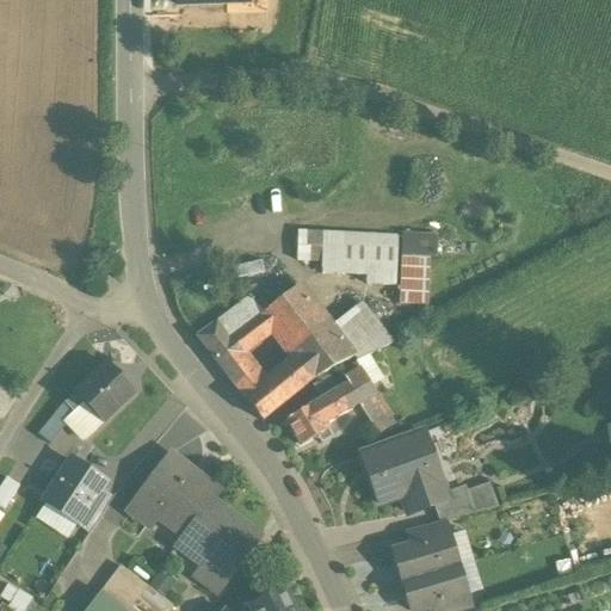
[(322,273),(370,275),(370,285),(394,285),(395,233),(300,230),(298,263),(322,263),(322,273)]
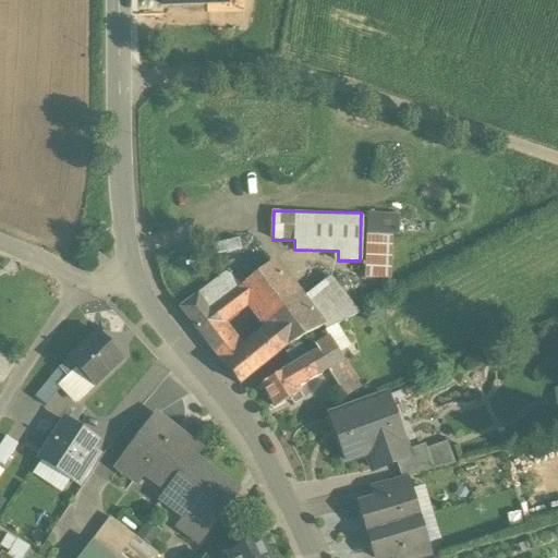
[(400,215),(370,213),(365,280),(387,281),(391,233),(398,234),(400,215)]
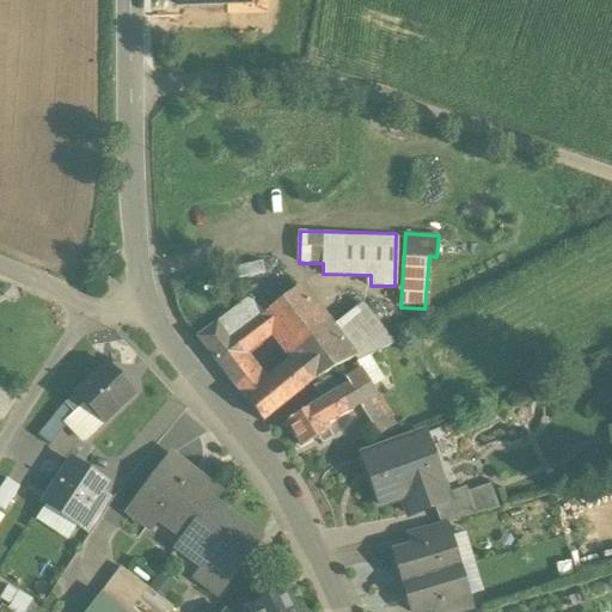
[(273,334),(281,344),(317,314),(297,291),(254,323),(228,342),(236,350),(215,362),(234,386),(254,372),(242,357),(273,334)]
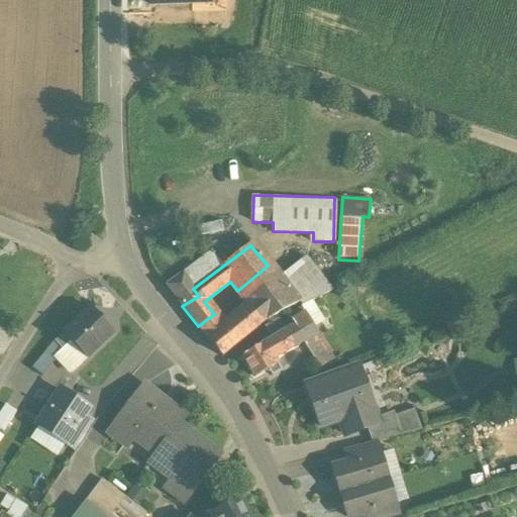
[(161,279),(182,306),(199,296),(193,289),(214,273),(198,251),(161,279)]
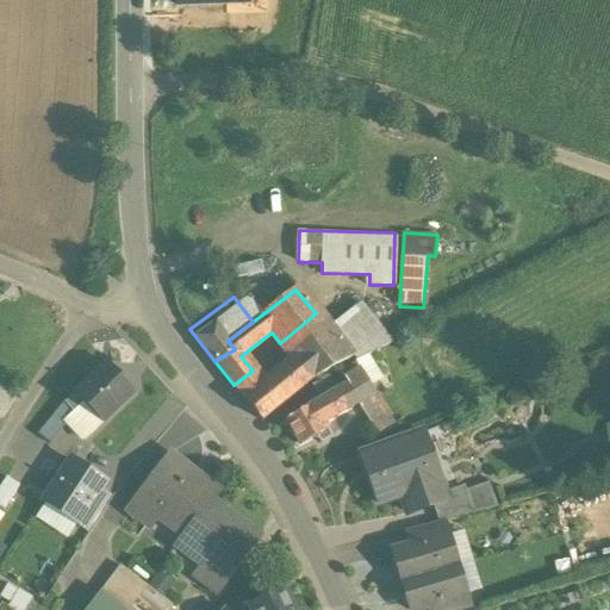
[(336,322),(362,353),(392,338),(362,300),(336,322)]
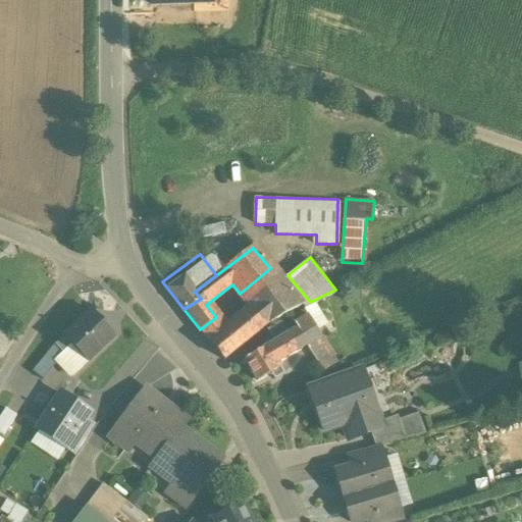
[(270,268),(240,294),(251,307),(249,309),(264,327),(303,306),(281,280),(270,268)]
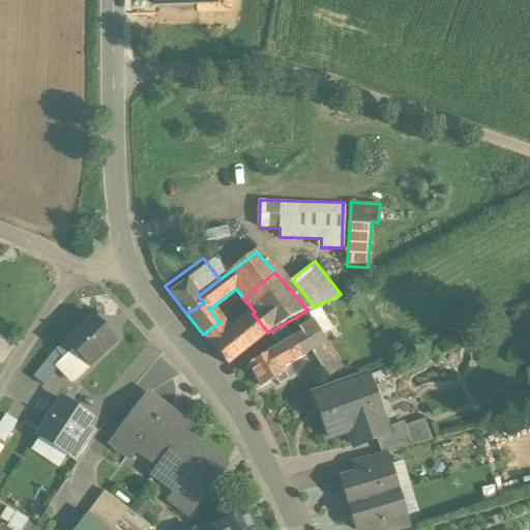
[(292,280),(286,285),(307,311),(315,306),(292,280)]
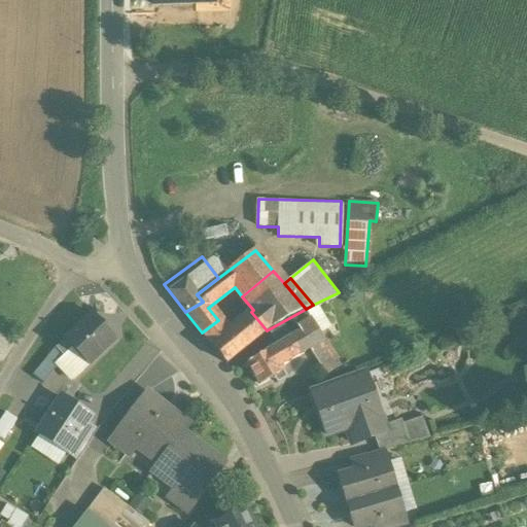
[(227,331),(218,320),(202,332),(225,363),(267,330),(251,312),(227,331)]
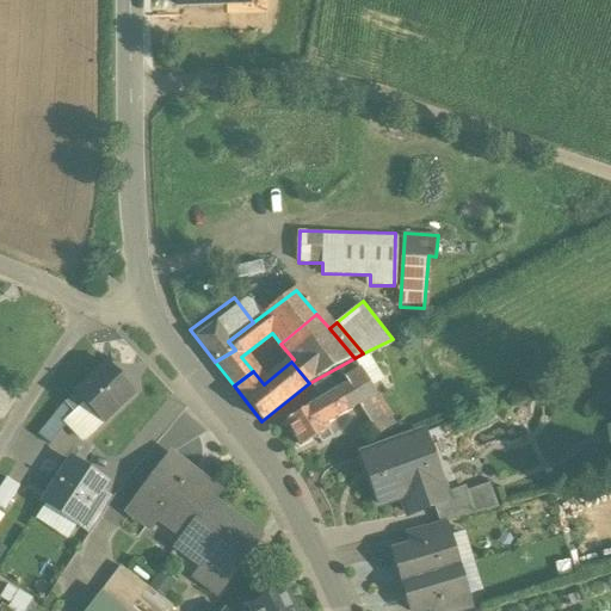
[(134,394),(106,364),(74,394),(103,424),(134,394)]
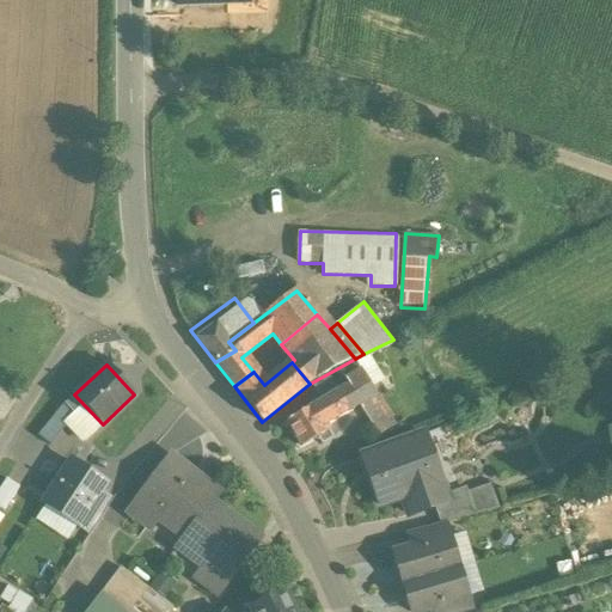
[(354,365),(337,374),(347,389),(349,387),(361,405),(359,408),(378,438),(396,430),(354,365)]
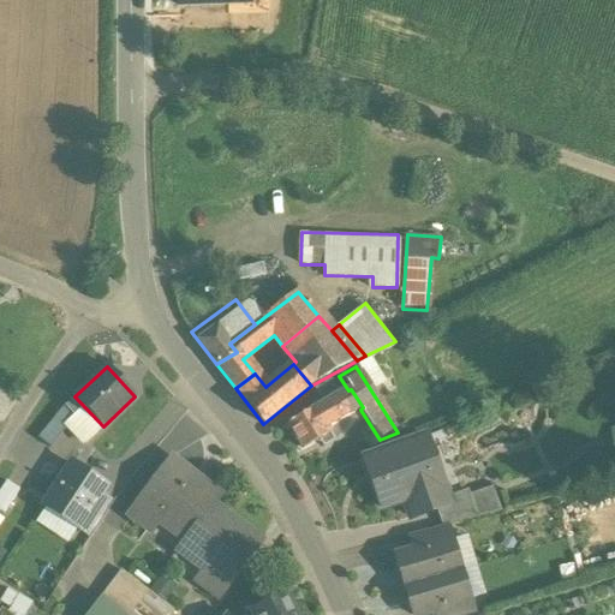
[(339,376),(315,389),(324,405),(348,390),(339,376)]
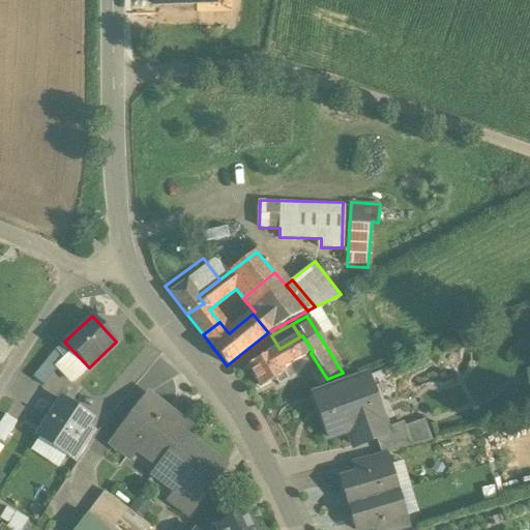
[(280,349),(271,354),(270,352),(247,366),(261,388),(273,380),(277,386),(288,380),(282,371),(311,353),(313,351),(302,335),(300,336),(280,349)]
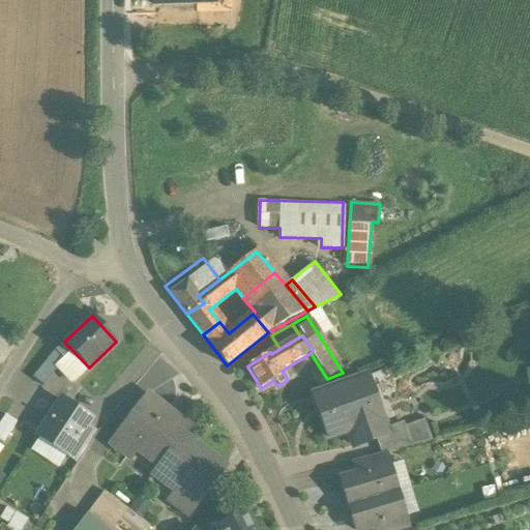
[(89,367),(64,342),(55,351),(50,357),(60,364),(58,367),(72,383),(89,367)]
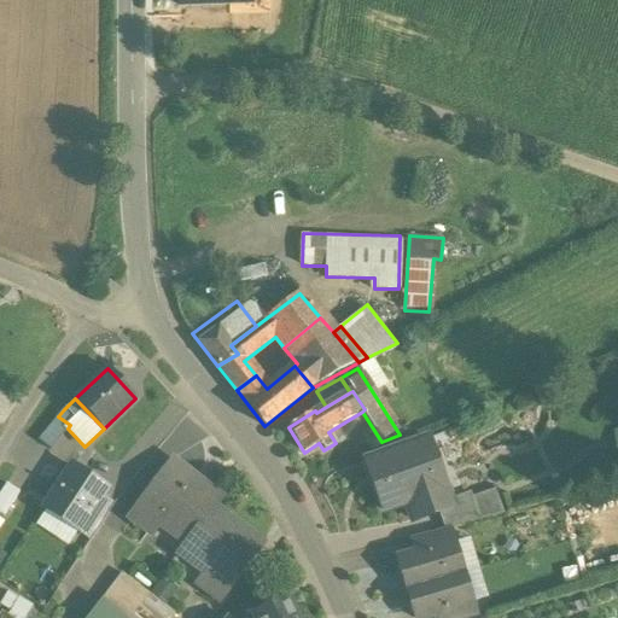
[(58,417),(39,442),(51,452),(68,429),(70,425),(58,417)]
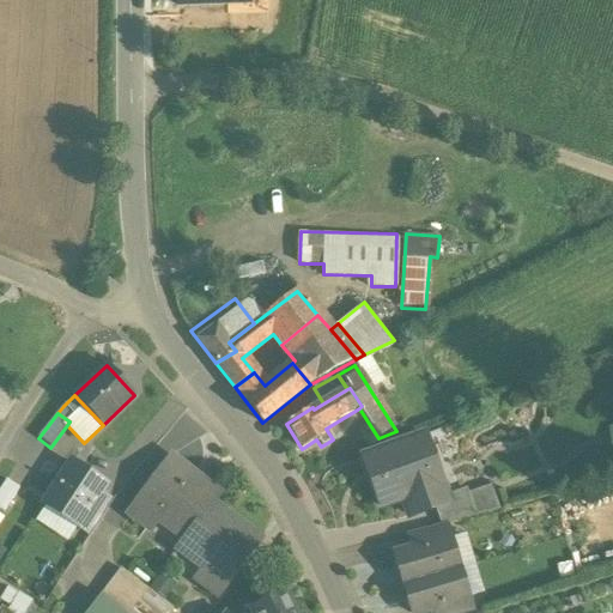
[(424,437),(360,461),(380,509),(404,501),(411,519),(435,510),(449,505),(448,503),(424,437)]
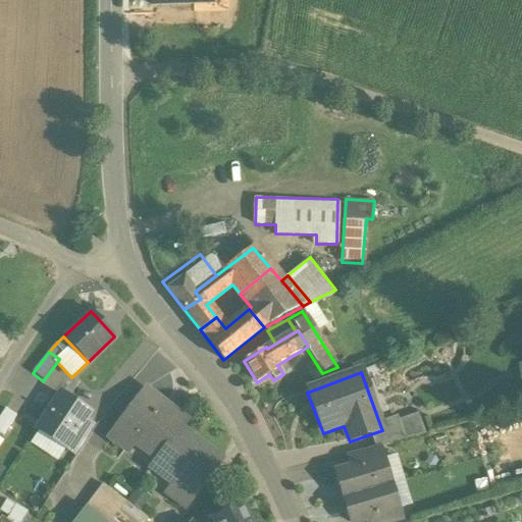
[(187,420),(147,389),(110,437),(111,438),(129,452),(135,445),(155,462),(180,428),(187,420)]
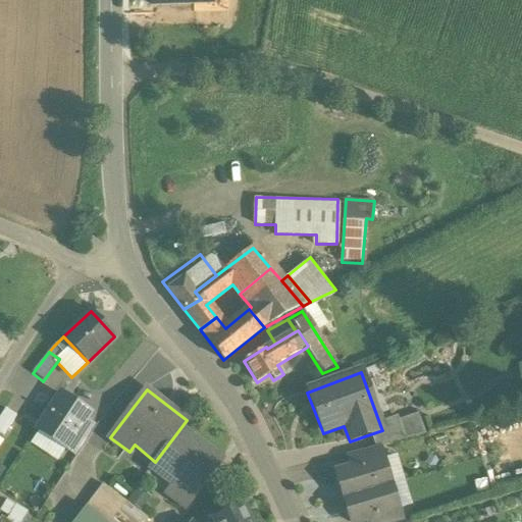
[(90,414),(60,395),(38,429),(66,449),(67,448),(81,427),(90,414)]
